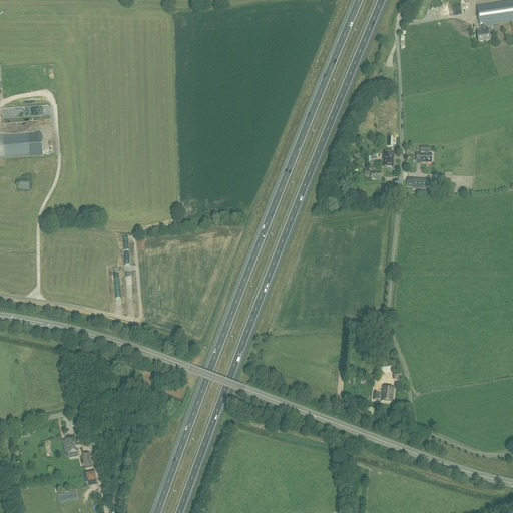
[(484,26),(512,21),(512,0),(476,6),(479,27),(480,27),(481,33),(477,34),(478,42),(490,40),(489,32),(485,33),(484,26)]
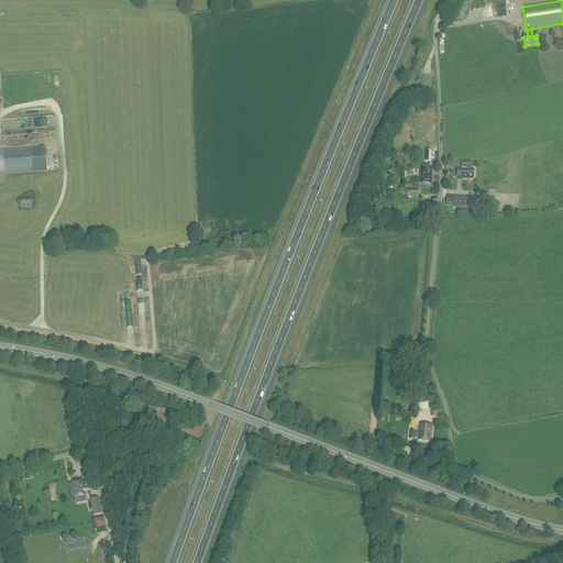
[(47,75),(34,76),(36,96),(48,95),(47,75)]
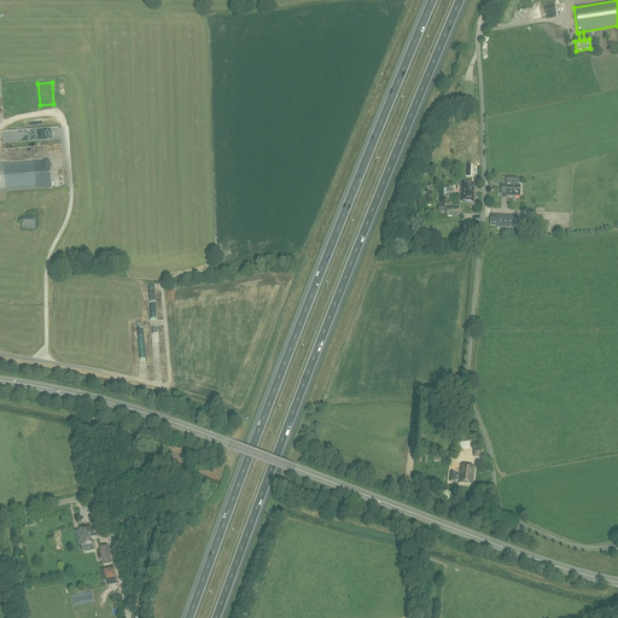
[(52,188),(50,161),(0,164),(0,190),(6,191),(6,192),(52,188)]
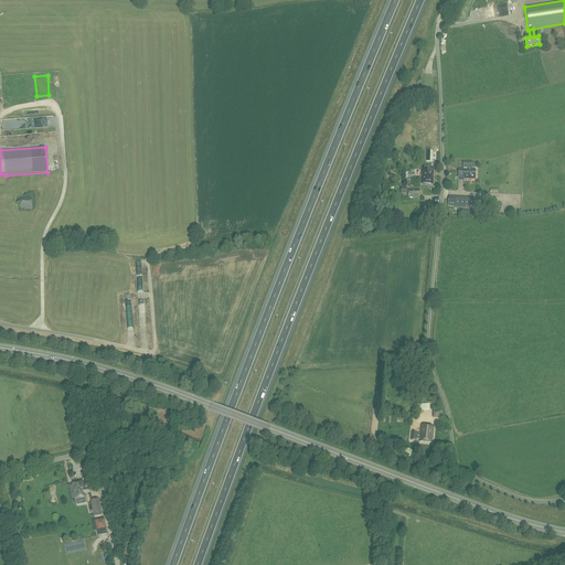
[(467,169),(467,170),(458,170),(458,177),(464,177),(464,179),(475,179),(475,170),(472,170),(472,168),(472,162),(462,162),(462,168),(464,168),(464,169),(467,169)]
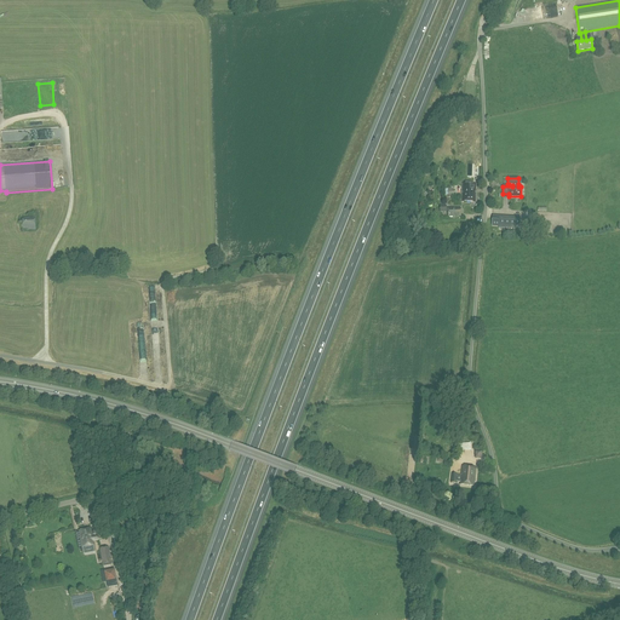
[(461,202),(475,202),(476,184),(463,184),(461,202)]
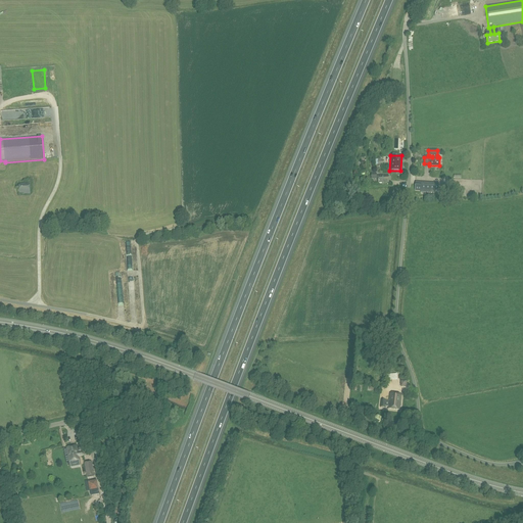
[(415,183),(415,191),(431,192),(432,184),(415,183)]
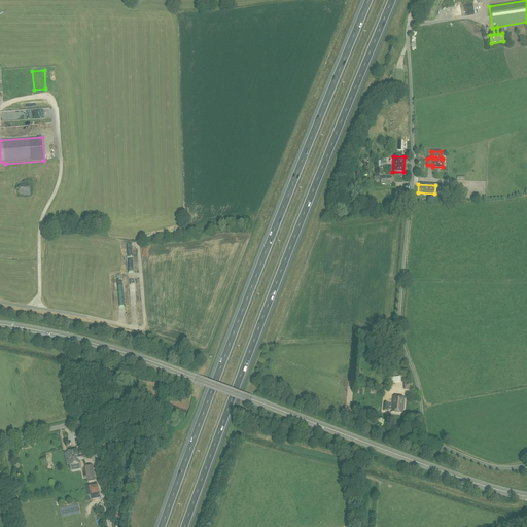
[(30,185),(24,185),(24,186),(20,186),(20,195),(24,195),(24,196),(30,196),(30,185)]
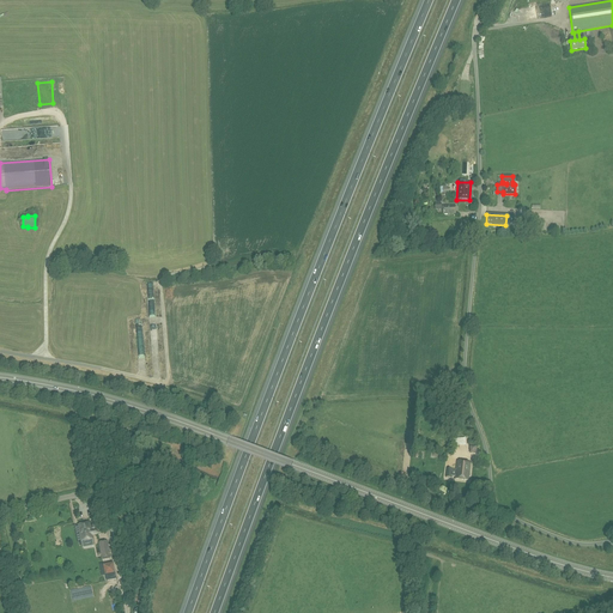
[(454,477),(454,479),(468,480),(471,463),(456,461),(455,469),(453,469),(447,469),(445,478),(451,478),(451,477),(454,477)]
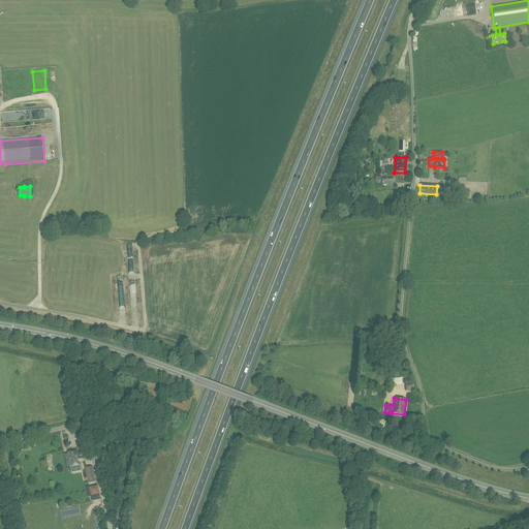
[(83,453),(83,450),(67,454),(69,467),(81,466),(80,462),(85,462),(83,453)]
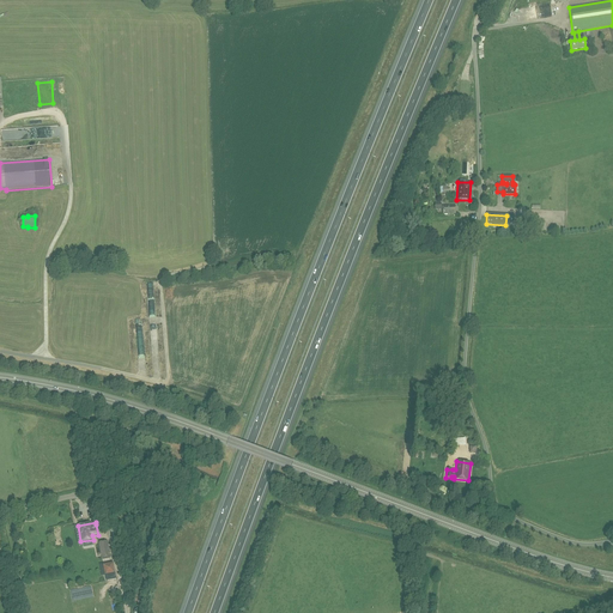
[(107,540),(99,542),(102,559),(110,557),(107,540)]
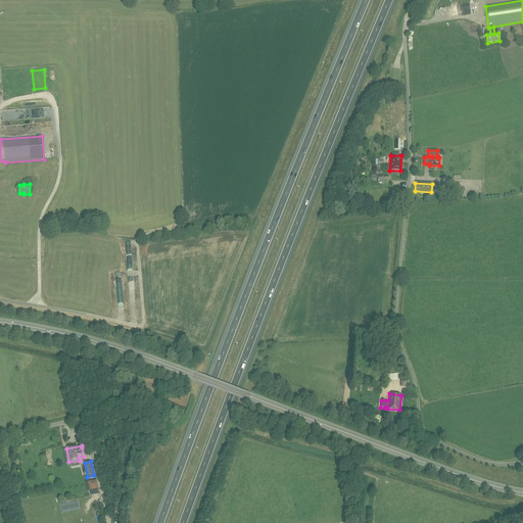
[(97,488),(96,480),(88,482),(90,490),(91,495),(99,493),(98,488),(97,488)]
